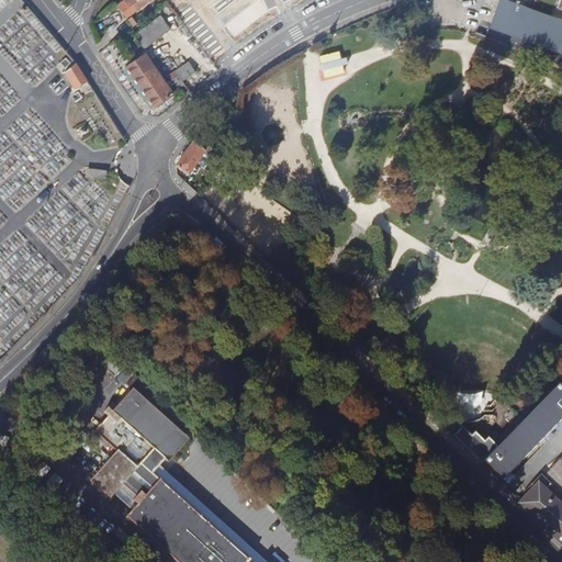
[(126,0),(120,6),(128,18),(150,0),(126,0)]
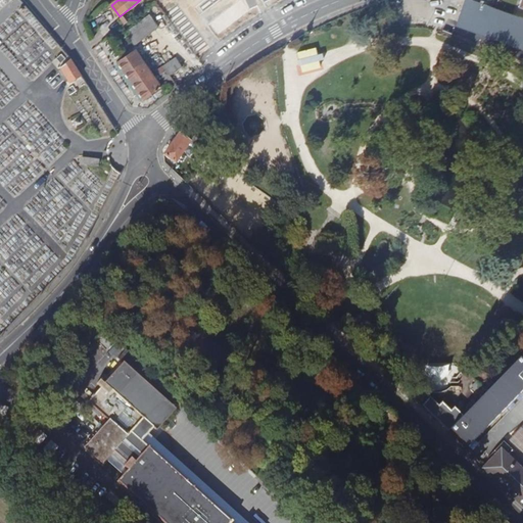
[(479,3),(469,0),(464,0),(456,25),(522,49),(522,18),(481,4),(479,3)]
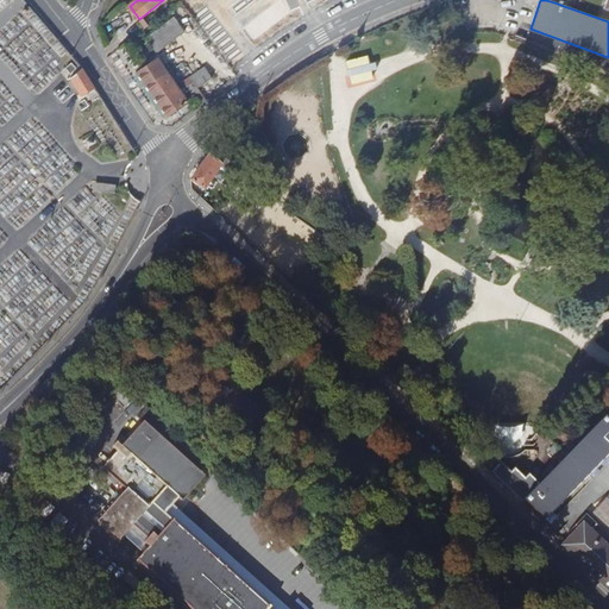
[(156,54),(184,32),(174,18),(145,39),(156,54)]
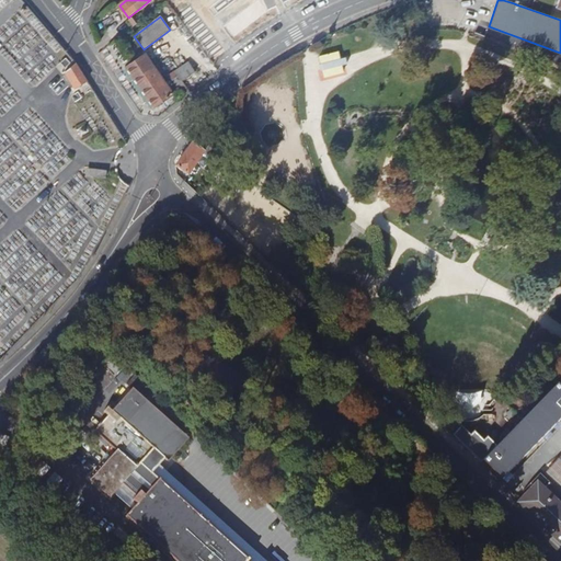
[(153,107),(172,94),(144,54),(125,67),(153,107)]
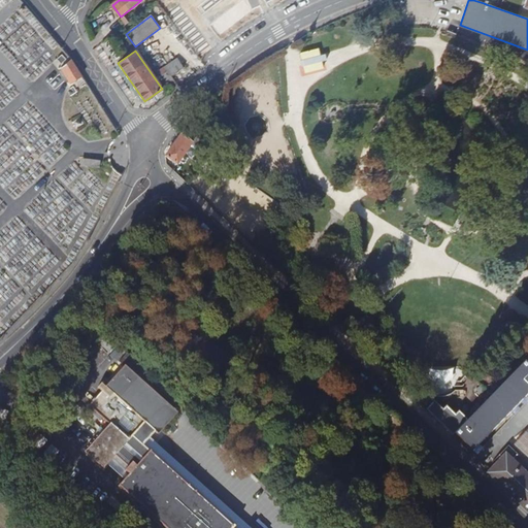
[(61,64),(66,59),(62,54),(57,58),(61,64)]
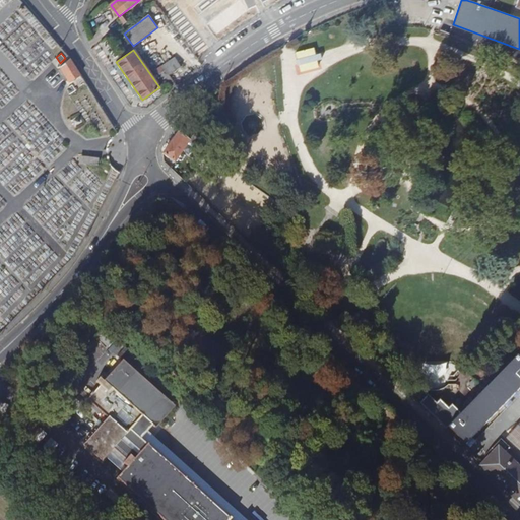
[(169,75),(181,67),(174,57),(155,70),(169,87),(174,83),(169,75)]
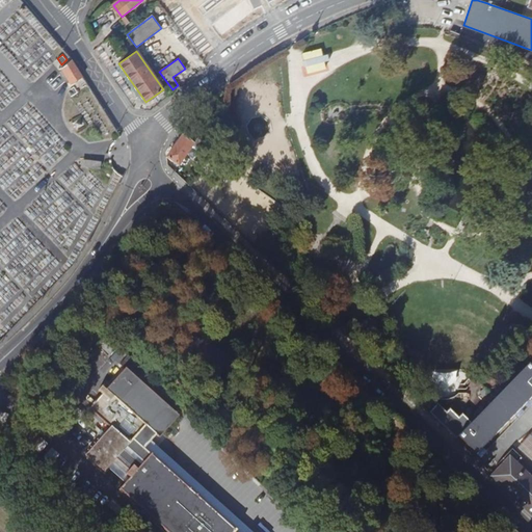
[(83,77),(72,59),(61,68),(63,71),(67,69),(70,74),(67,76),(72,83),(83,77)]
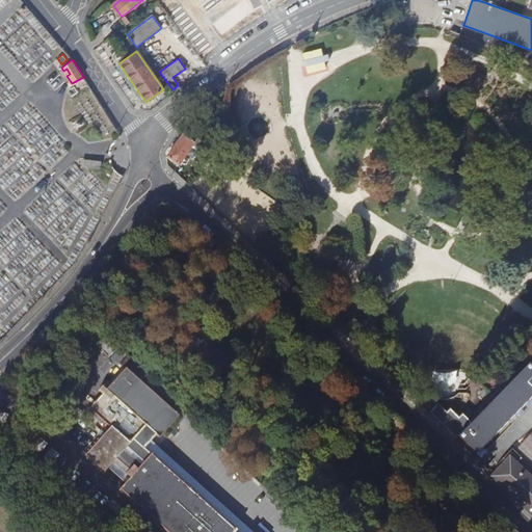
[(182,136),(188,141),(192,135),(186,131),(182,136)]
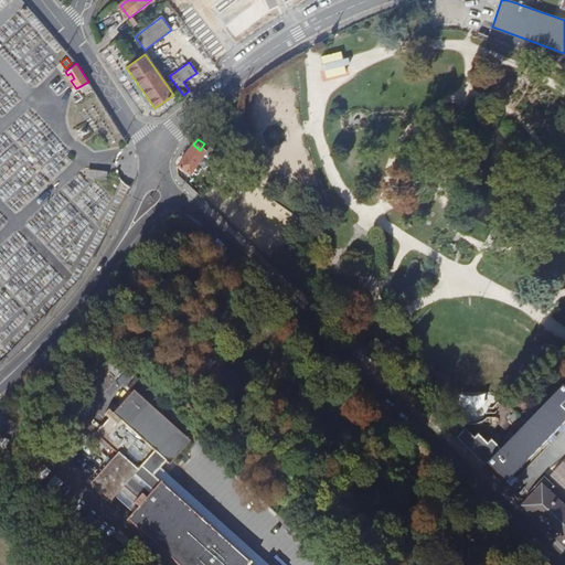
[(200,150),(205,153),(210,148),(204,144),(200,150)]
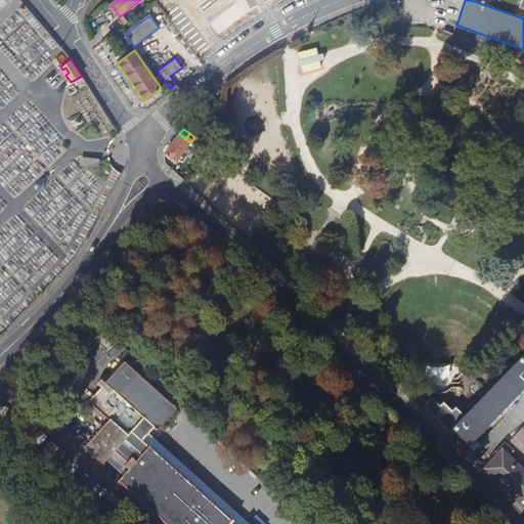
[(190,142),(185,139),(179,134),(164,156),(175,164),(190,142)]
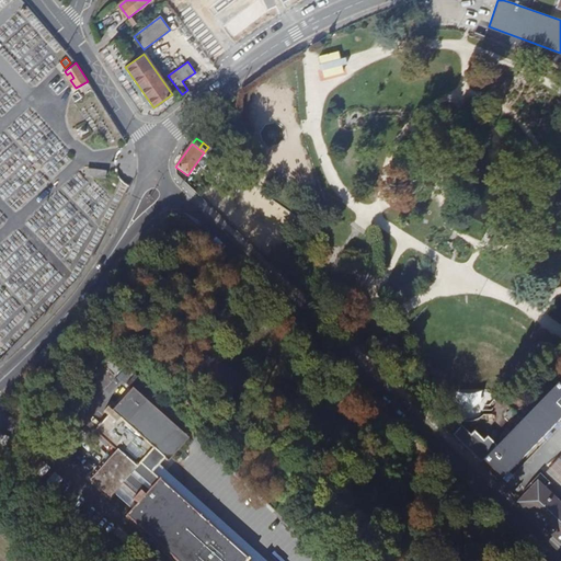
[(204,152),(209,157),(214,150),(208,147),(204,152)]
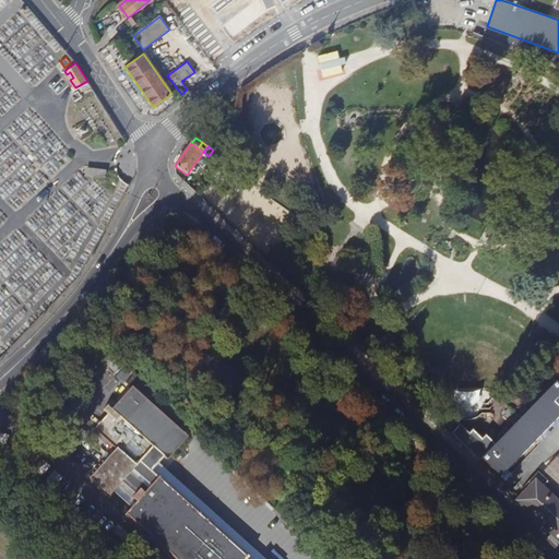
[(114,375),(121,366),(125,363),(113,353),(102,363),(114,375)]
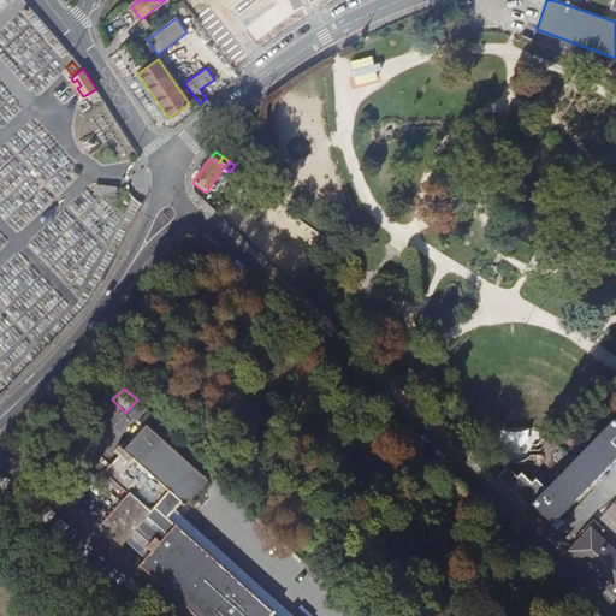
[(546,490),(545,491),(531,507),(551,527),(596,481),(615,460),(615,426),(612,422),(546,490)]
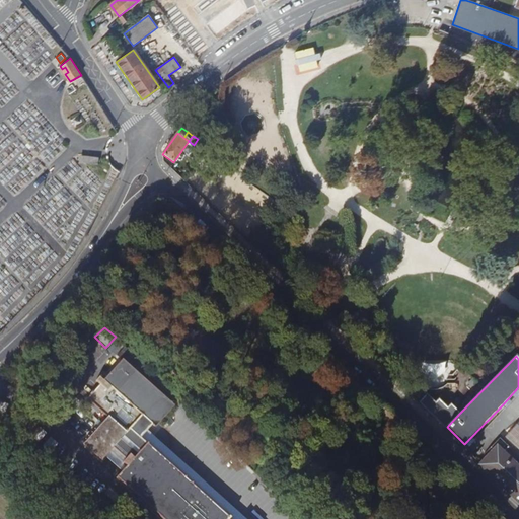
[(107,418),(83,444),(101,461),(114,447),(131,462),(116,479),(159,518),(229,518),(230,518),(140,438),(145,432),(171,403),(122,360),(93,391),(92,390),(90,393),(91,394),(87,398),(107,418)]
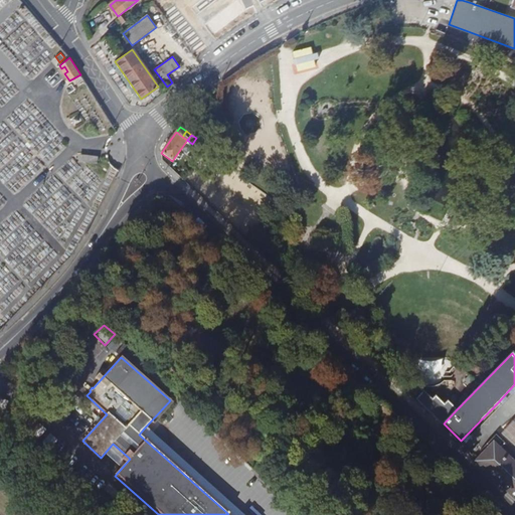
[(38,379),(41,381),(44,384),(53,375),(50,371),(48,369),(38,379)]
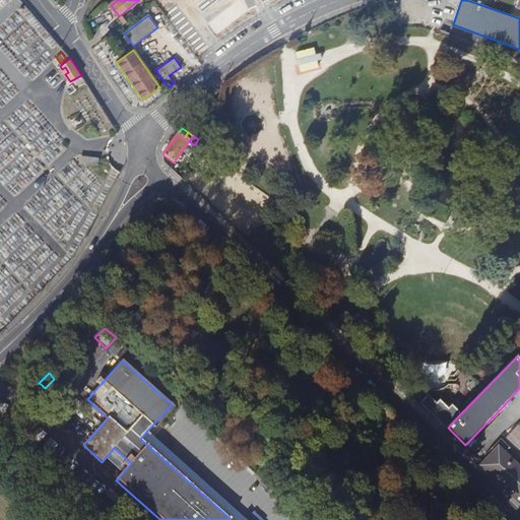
[(518,446),(519,443),(519,418),(506,433),(518,446)]
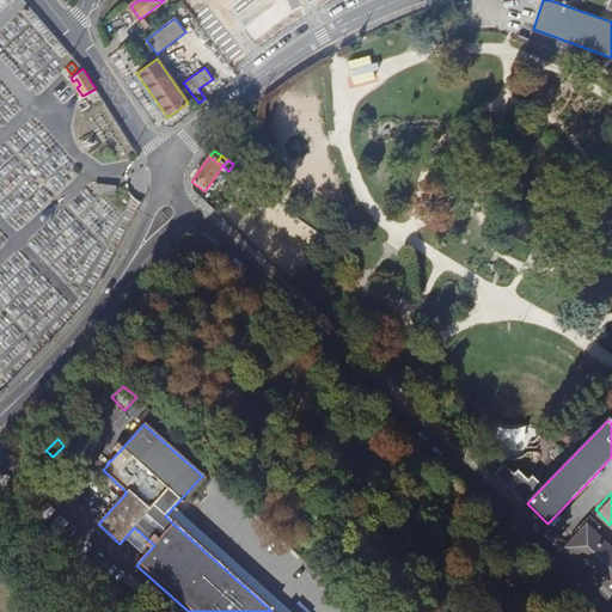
[(38,500),(35,503),(148,605),(152,601),(102,555),(38,500)]
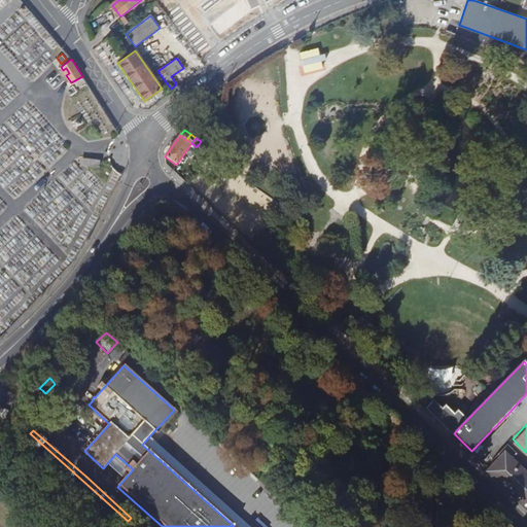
[(245,526),(147,438),(142,445),(234,526),(233,526),(245,526)]
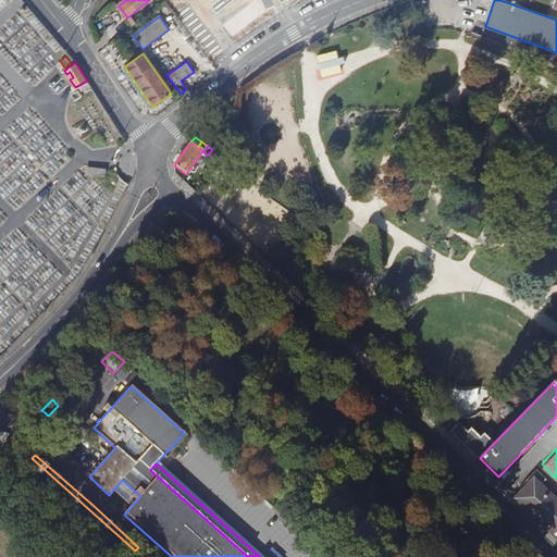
[(519,489),(521,492),(533,479),(542,486),(547,481),(536,470),(519,489)]
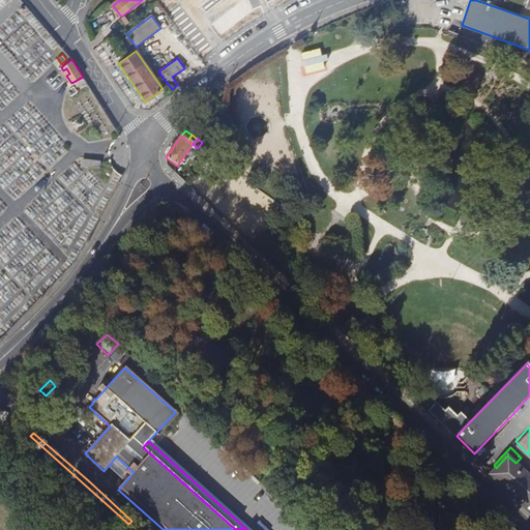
[(529,477),(516,463),(507,455),(496,468),(489,475),(508,494),(529,513),(529,477)]
